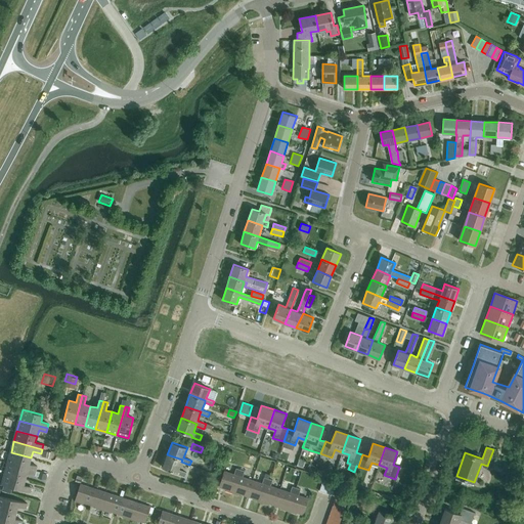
[(43,449),(41,455),(50,457),(52,452),(45,450),(43,449)]
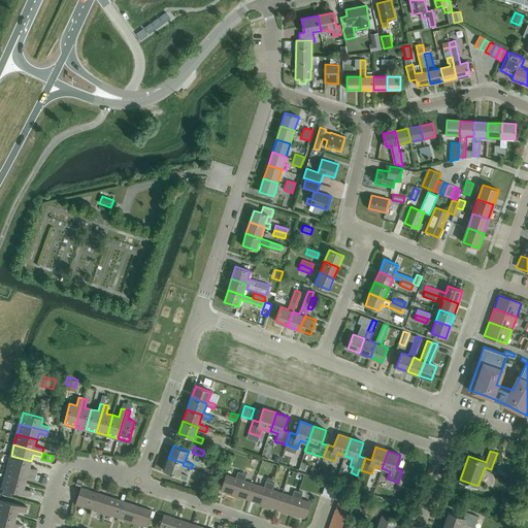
[(8,466),(36,473),(37,469),(30,467),(31,461),(11,456),(8,466)]
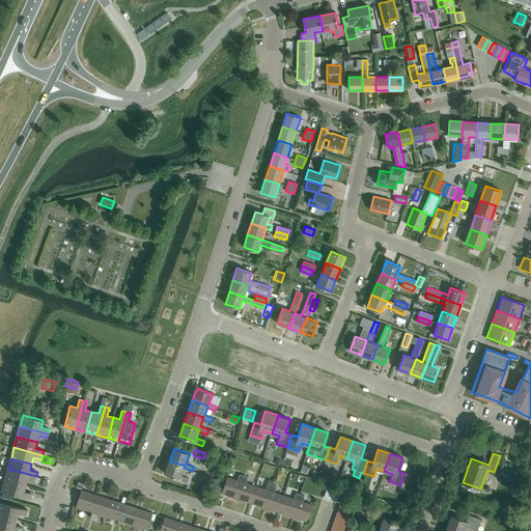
[(185,466),(169,460),(165,473),(179,478),(178,480),(188,483),(189,478),(182,475),(184,468),(185,466)]
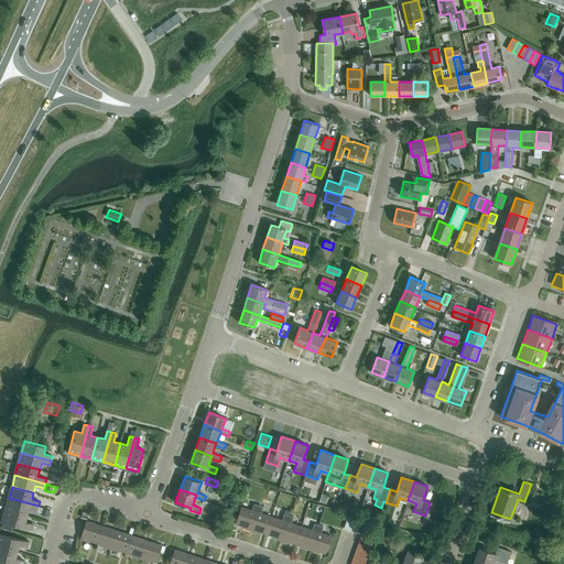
[(6,509),(28,516),(30,508),(38,510),(39,506),(9,498),(6,509)]
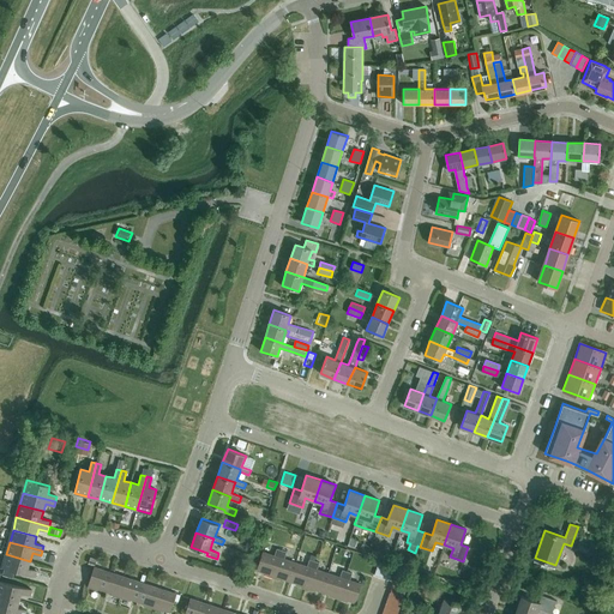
[(264,575),(272,577),(282,549),(277,548),(275,555),(263,552),(257,570),(264,572),(264,575)]
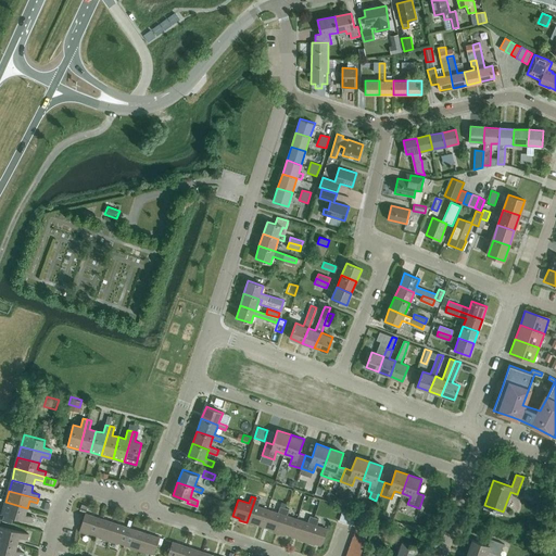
[(256,523),(263,526),(267,509),(257,506),(260,500),(255,497),(247,522),(255,526),(256,523)]
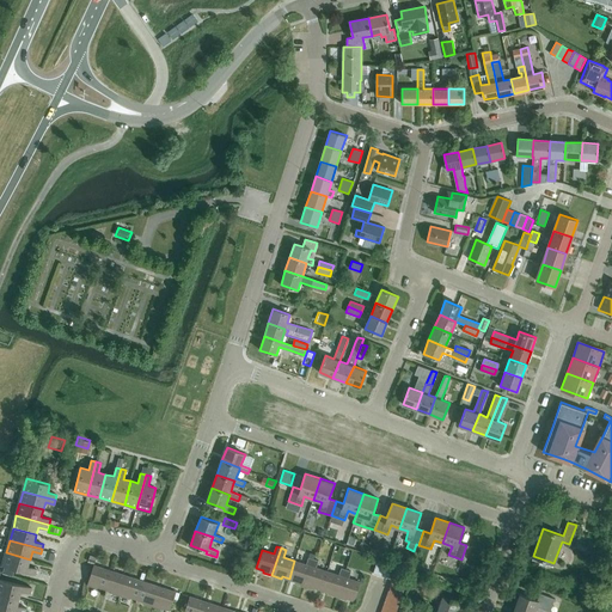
[(28,567),(30,560),(6,552),(2,565),(5,565),(14,569),(36,574),(37,569),(28,567)]
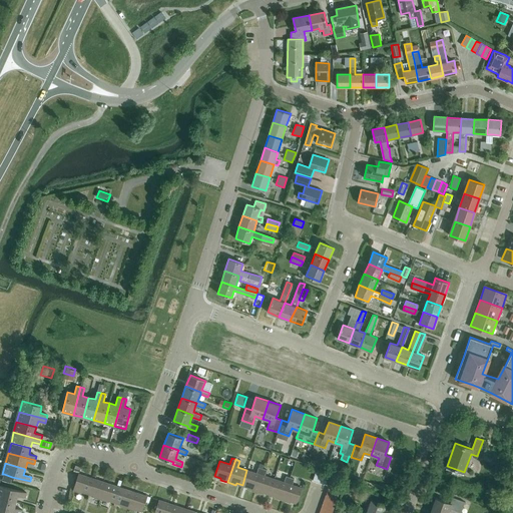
[(247,488),(255,491),(263,468),(259,467),(257,473),(246,470),(242,485),(248,487),(247,488)]
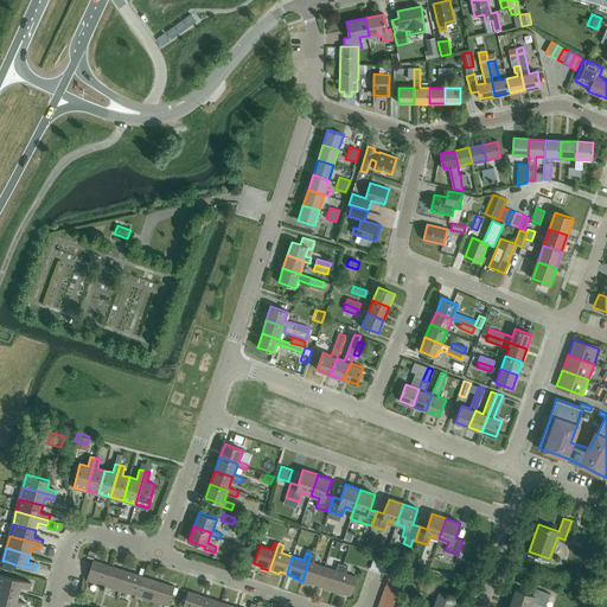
[(312,582),(319,585),(325,567),(313,563),(315,556),(311,554),(302,581),(311,585),(312,582)]
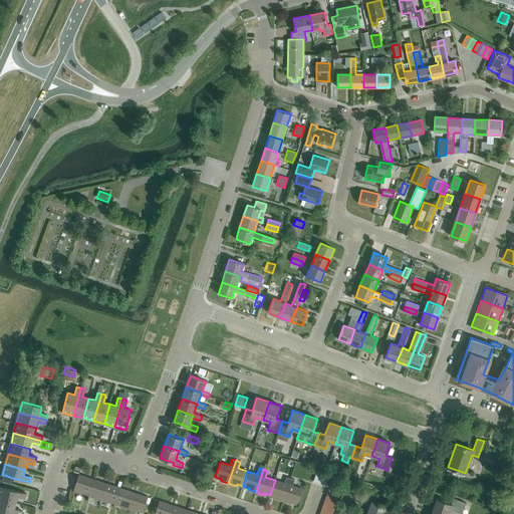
[(319,484),(323,473),(317,471),(313,482),(319,484)]
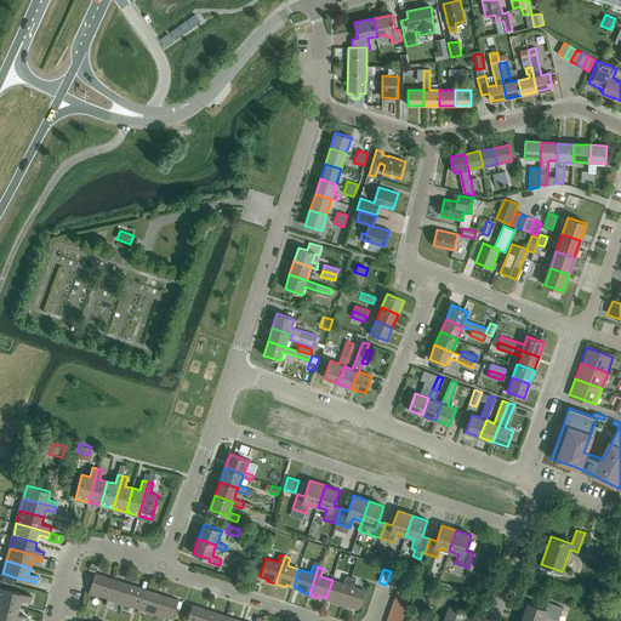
[(399,574),(391,571),(386,585),(394,587),(399,574)]
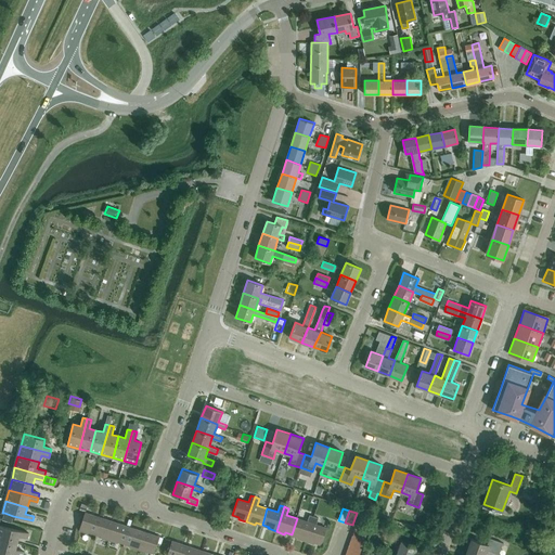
[(94,533),(100,517),(86,512),(79,530),(88,533),(88,532),(94,533)]
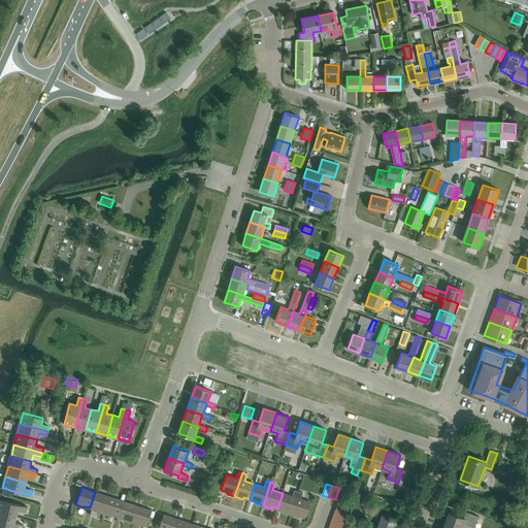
[(4,488),(2,494),(11,497),(12,491),(4,488)]
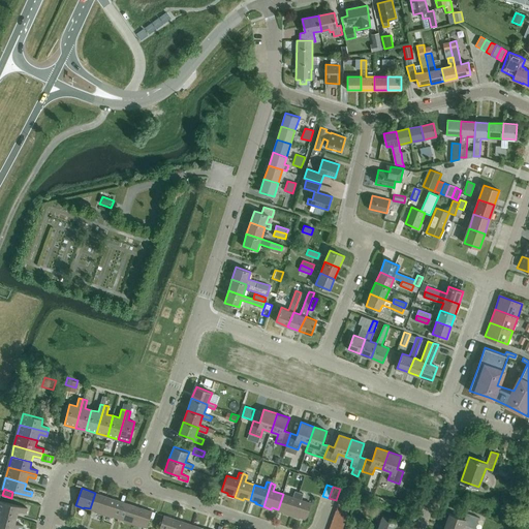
[(283,512),(291,516),(299,492),(294,491),(292,497),(283,494),(278,509),(284,511),(283,512)]
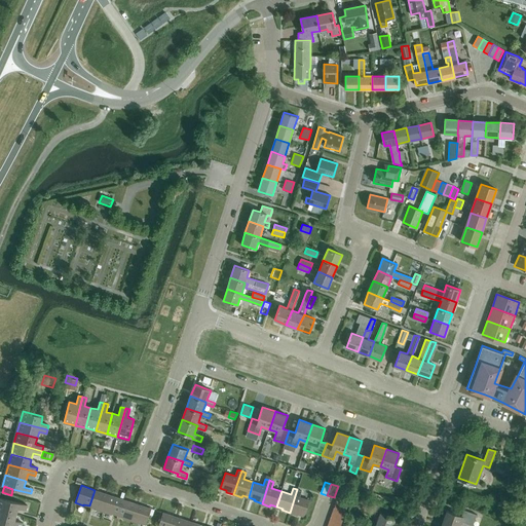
[(297,489),(290,513),(298,515),(298,514),(304,516),(309,500),(300,497),(301,491),(297,489)]
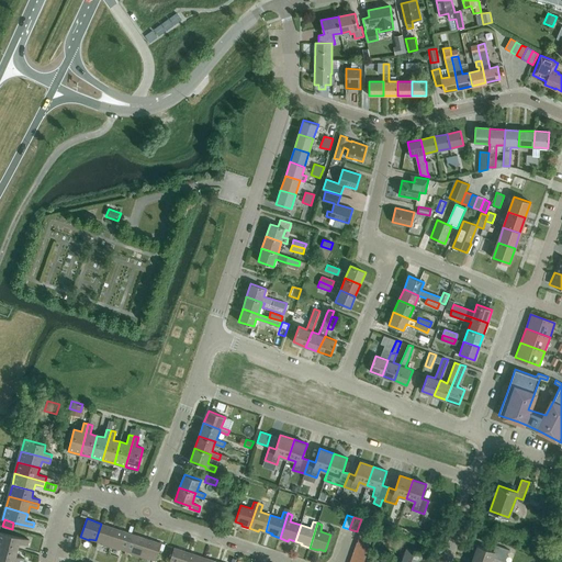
[(111,547),(116,528),(101,524),(96,540),(102,542),(102,543),(111,547)]
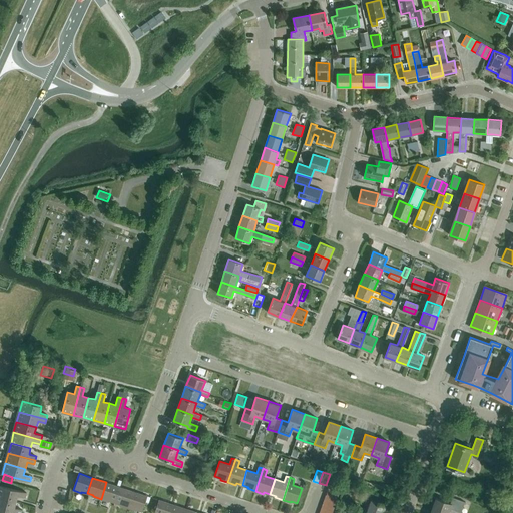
[(115,502),(120,487),(106,482),(101,499),(108,502),(109,500),(115,502)]
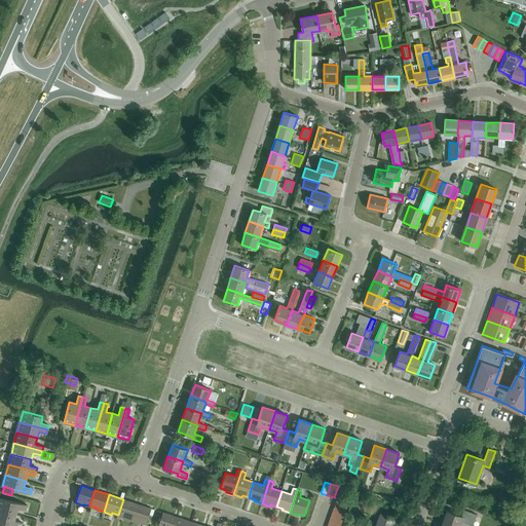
[(0,509),(16,514),(19,508),(26,510),(28,505),(0,497),(0,509)]
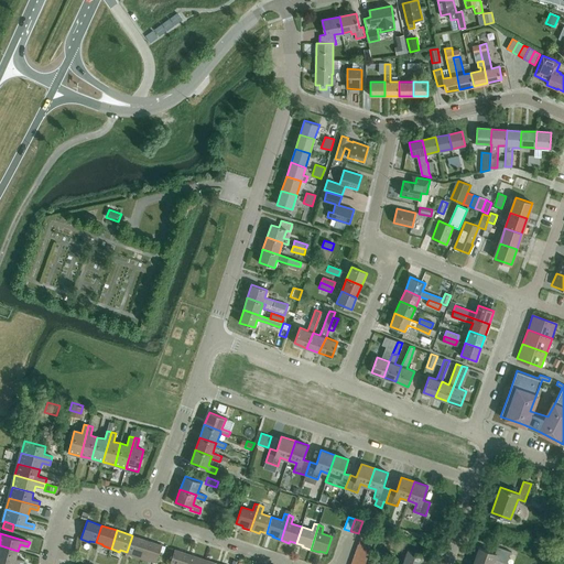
[(141,559),(147,540),(132,535),(127,552),(132,554),(132,555),(141,559)]
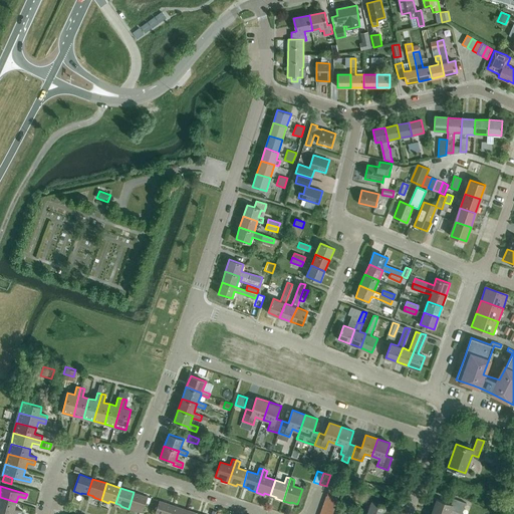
[(328,489),(326,495),(338,499),(339,493),(328,489)]
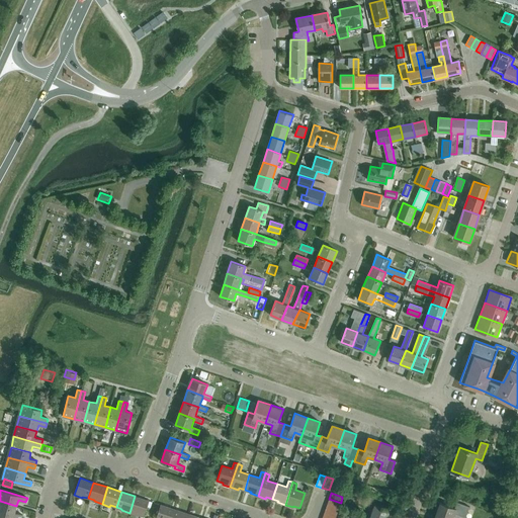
[(149,501),(135,496),(130,513),(138,515),(138,514),(144,516),(149,501)]
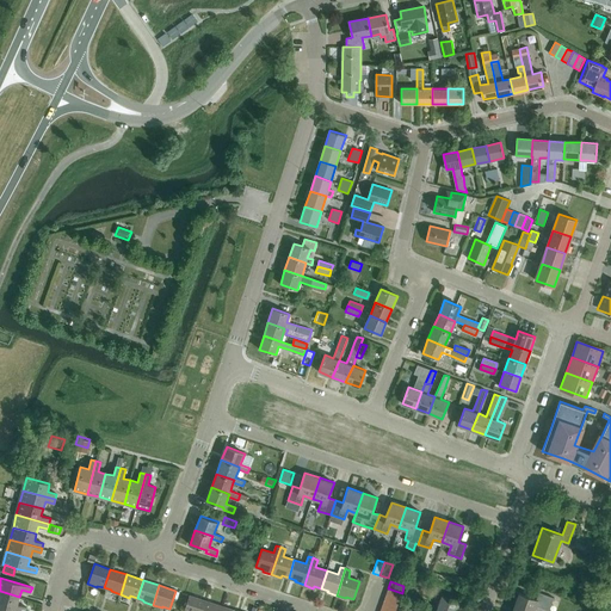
[(388,588),(386,596),(400,600),(402,593),(388,588)]
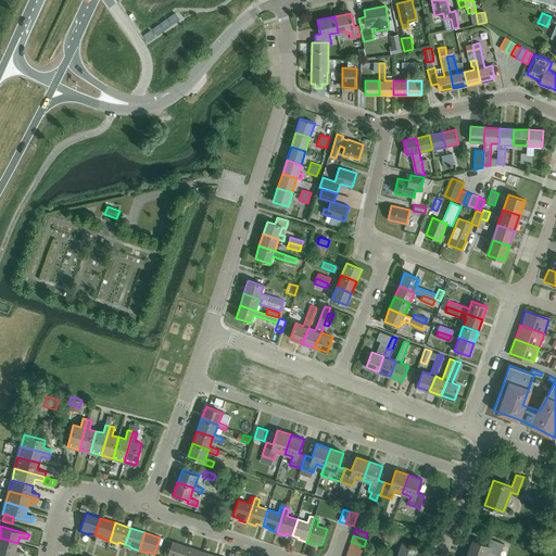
[(389,551),(403,555),(415,555),(418,547),(402,542),(403,540),(394,536),(392,542),(401,544),(397,552),(390,548),(389,551)]
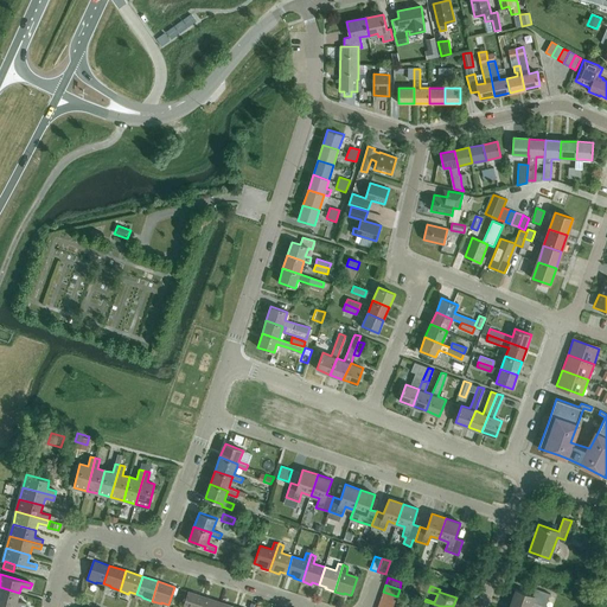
[(0,600),(23,606),(25,606),(26,604),(18,601),(19,593),(0,587),(0,600)]
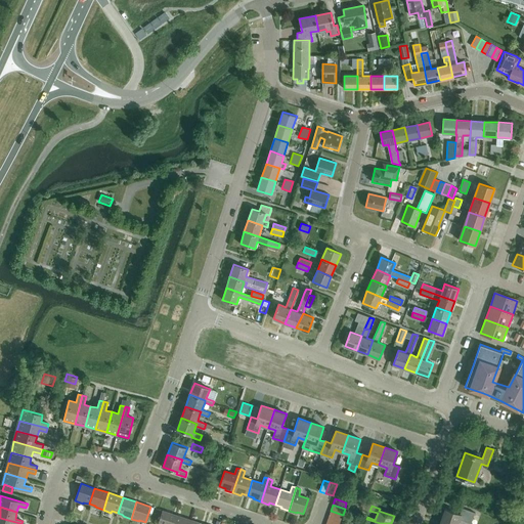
[(445,509),(440,521),(449,523),(457,523),(460,519),(471,523),(475,513),(462,508),(460,514),(445,509)]
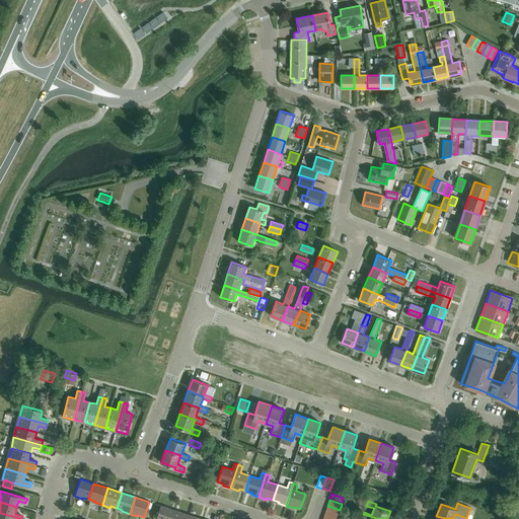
[(171,518),(174,510),(161,506),(156,518),(171,518)]
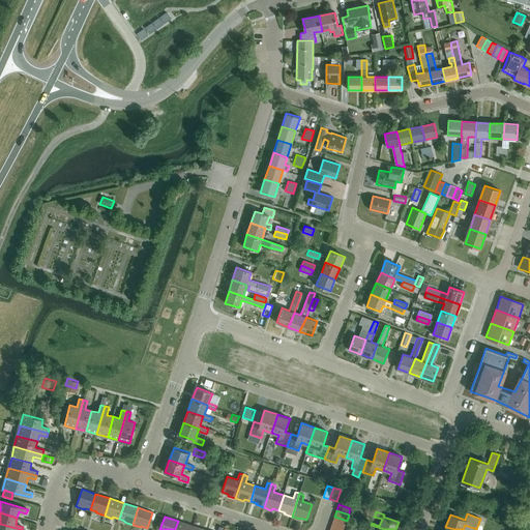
[(334,517),(332,522),(345,526),(347,521),(334,517)]
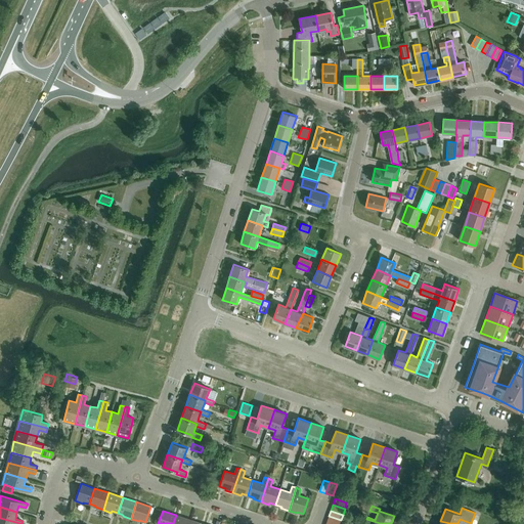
[(188,523),(190,520),(176,515),(173,523),(188,523)]
